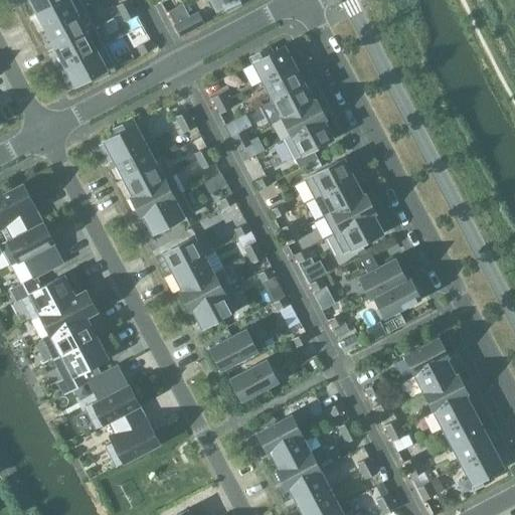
[(29,0),(36,12),(58,0),(29,0)]
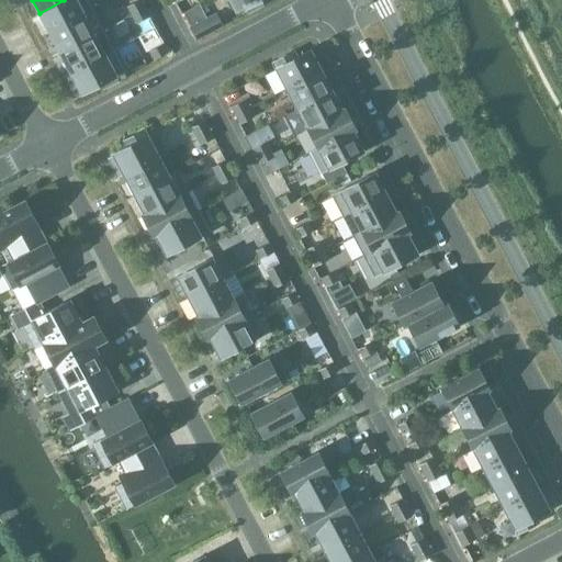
[(64,0),(40,13),(43,20),(42,21),(48,32),(49,33),(85,15),(85,17),(92,12),(86,0),(64,0)]
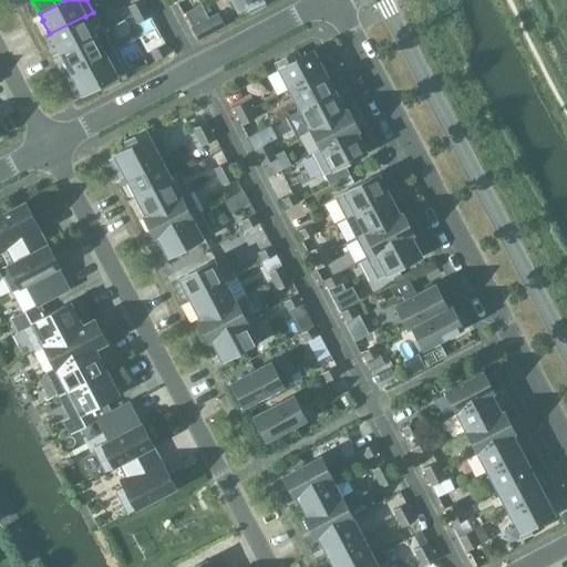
[(133,16),(146,9),(142,0),(141,0),(129,7),(133,16)]
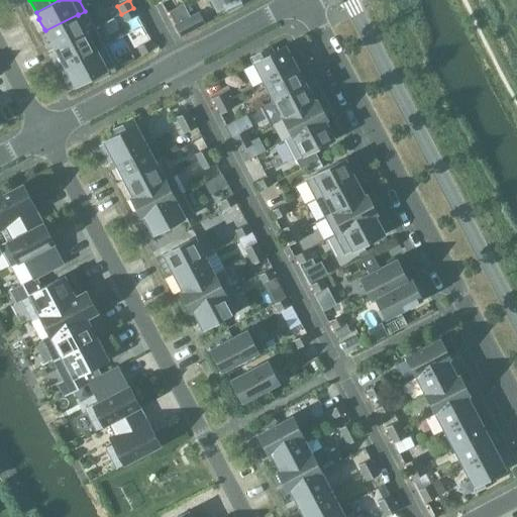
[(211,0),(217,11),(225,7),(228,12),(242,5),(239,0),(211,0)]
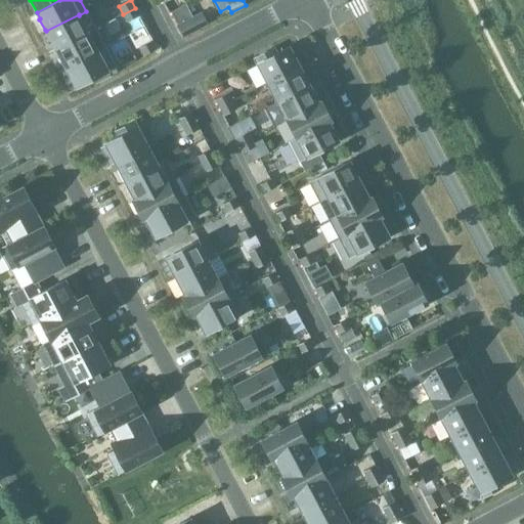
[(135,8),(123,14),(128,23),(139,15),(135,8)]
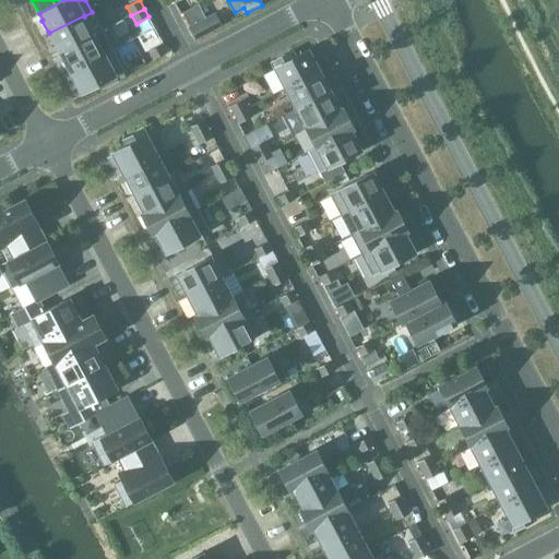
[(197,39),(221,26),(214,14),(190,27),(197,39)]
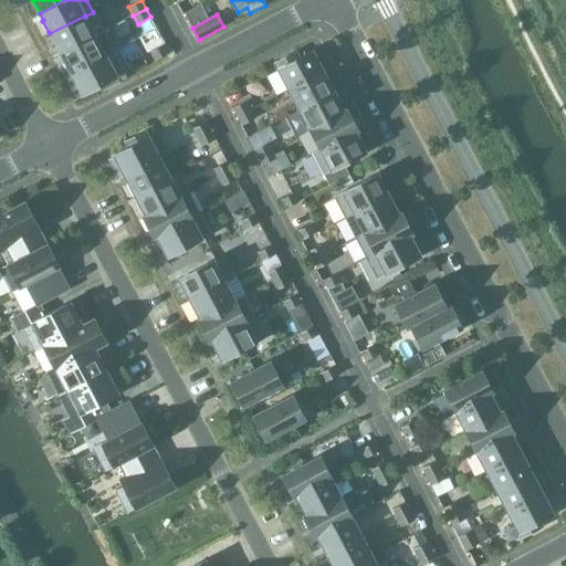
[(95,34),(85,17),(85,16),(50,33),(61,53),(95,35),(95,34)]
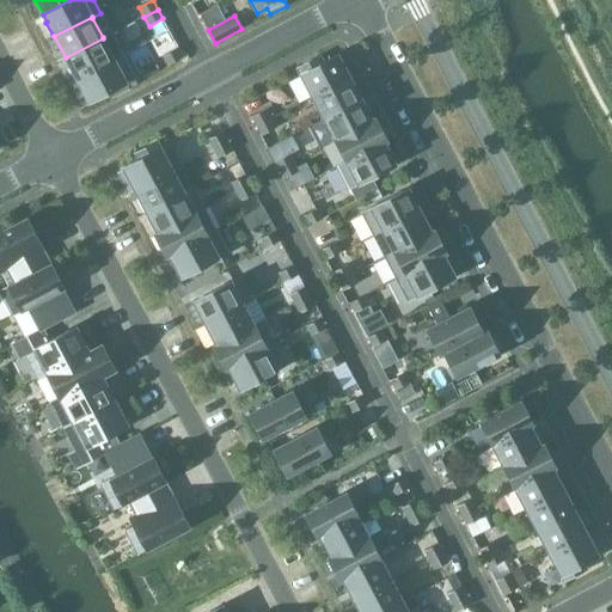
[(103,38),(66,57),(69,65),(68,66),(75,78),(77,79),(123,55),(111,32),(103,37),(103,38)]
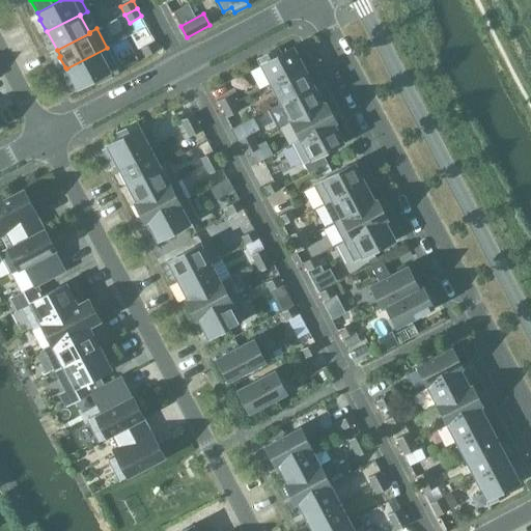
[(154,42),(142,48),(146,57),(159,51),(154,42)]
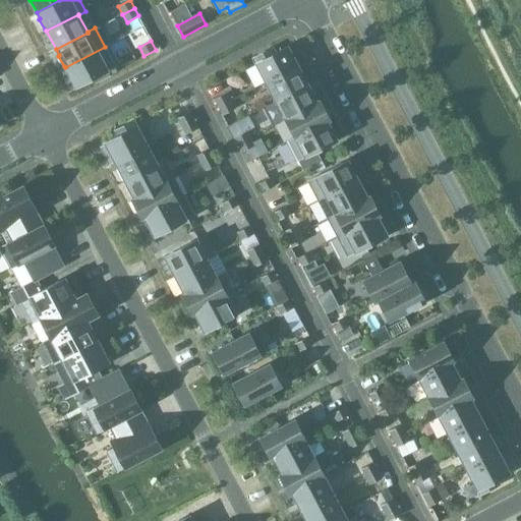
[(105,47),(65,67),(75,87),(93,78),(96,82),(109,75),(107,70),(115,66),(105,47)]
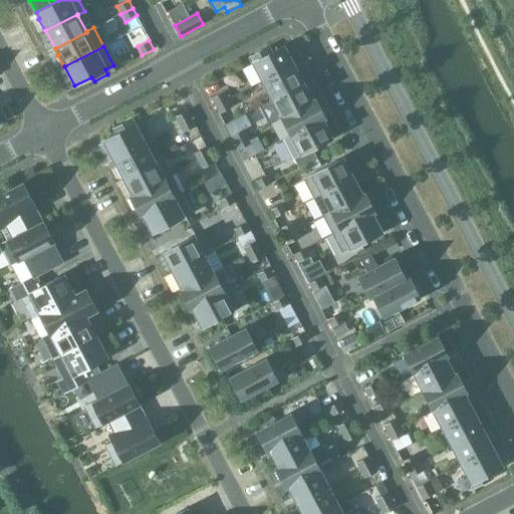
[(263,50),(250,57),(262,81),(294,64),(284,46),(266,55),(263,50)]
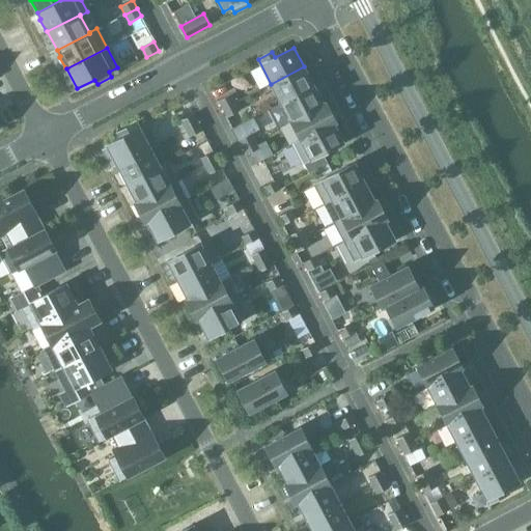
[(307,74),(304,66),(271,84),(281,103),(313,85),(312,84),(313,84),(308,73),(307,74)]
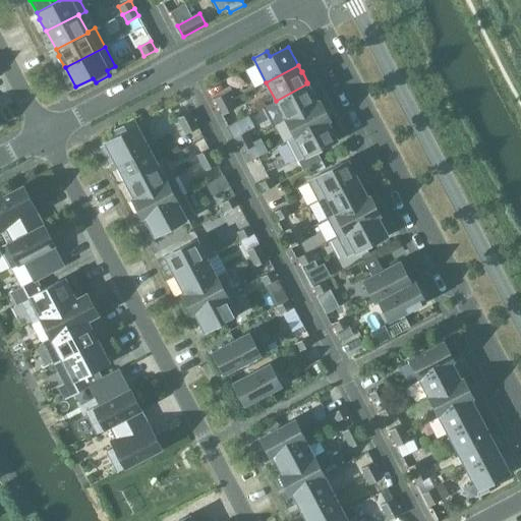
[(285,119),(317,103),(316,102),(307,83),(276,101),(285,119)]
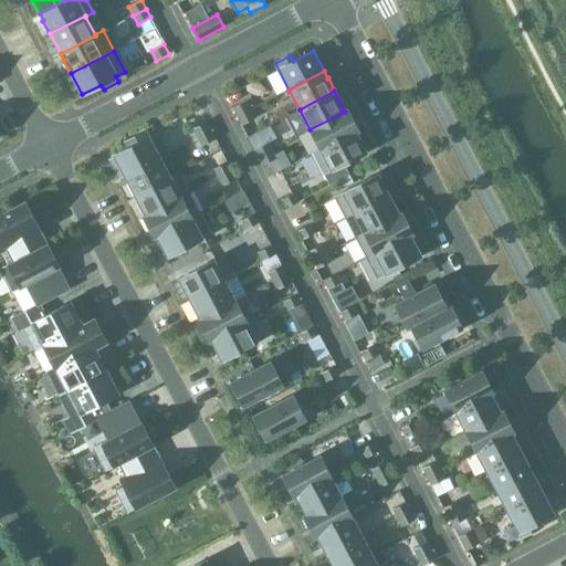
[(238,116),(251,109),(247,101),(233,107),(238,116)]
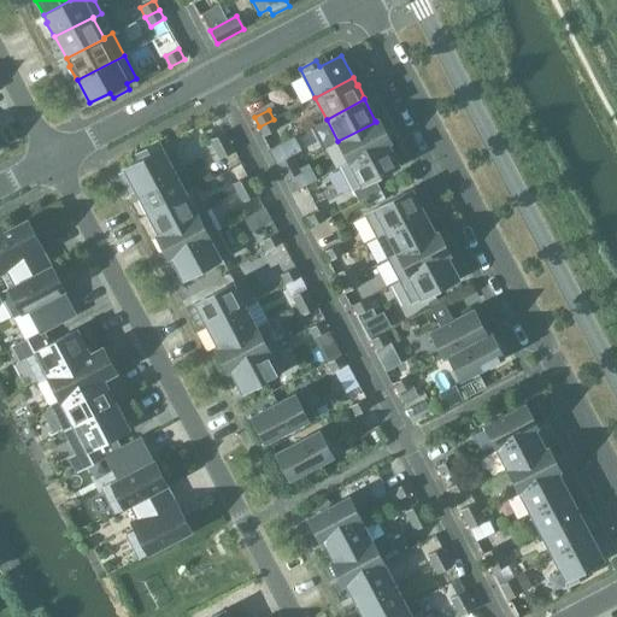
[(274,119),(259,127),(264,136),(278,129),(274,119)]
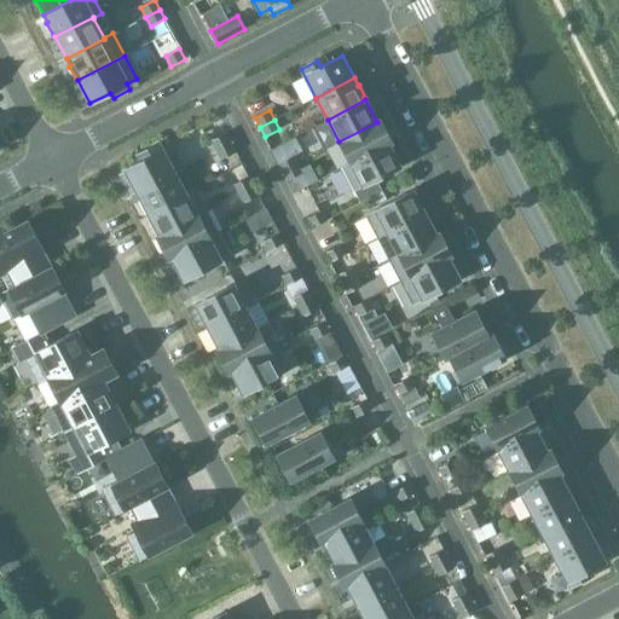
[(339,142),(350,163),(351,163),(388,144),(389,144),(392,143),(387,134),(388,134),(381,121),(380,122),(379,120),(376,121),(377,122),(339,142)]
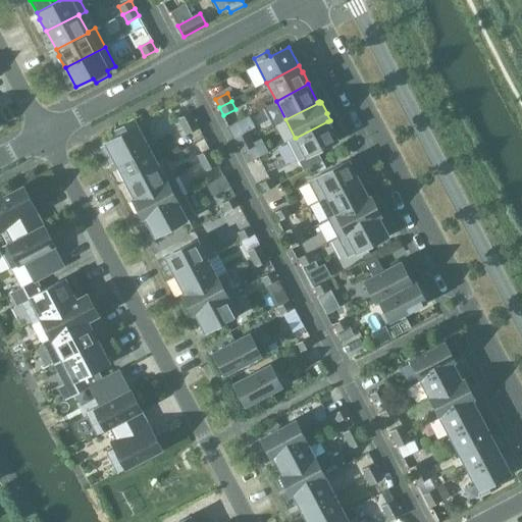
[(183,126),(194,120),(190,112),(177,118),(183,126)]
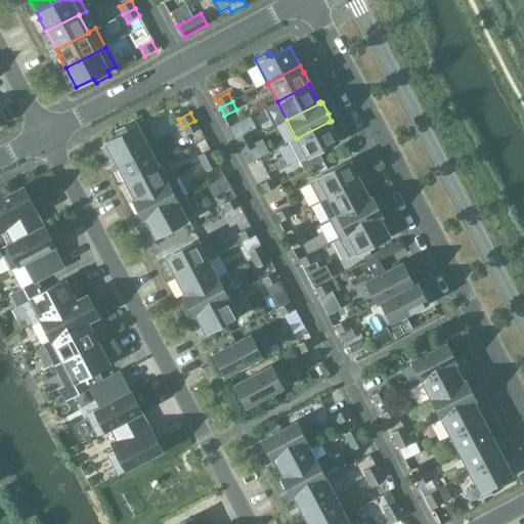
[(194,121),(183,127),(187,135),(200,129),(194,121)]
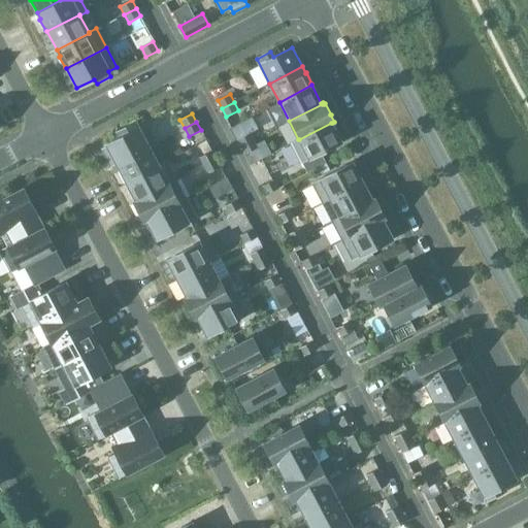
[(117,164),(149,146),(150,147),(157,143),(146,124),(138,128),(136,123),(122,130),(125,135),(106,144),(107,146),(102,150),(110,165),(116,163),(117,164)]
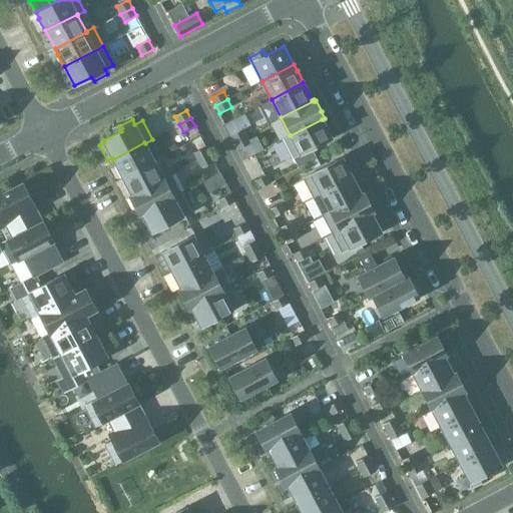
[(323,119),(322,119),(291,135),(290,135),(283,138),(293,158),(332,137),(323,119)]
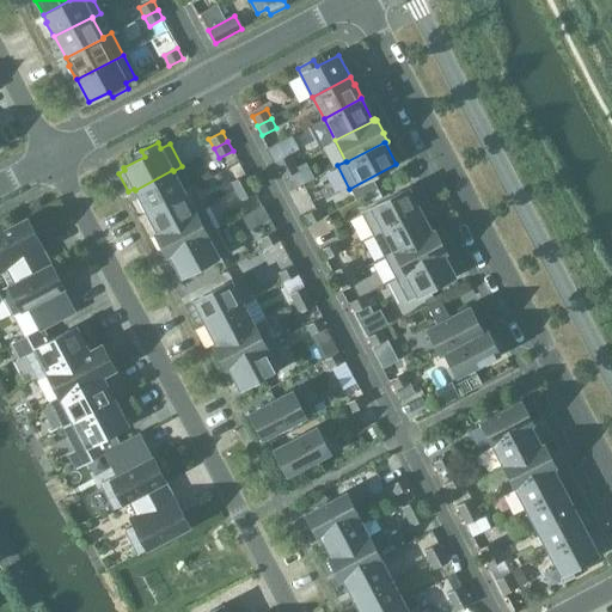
[(275,160),(280,169),(294,161),(289,153),(275,160)]
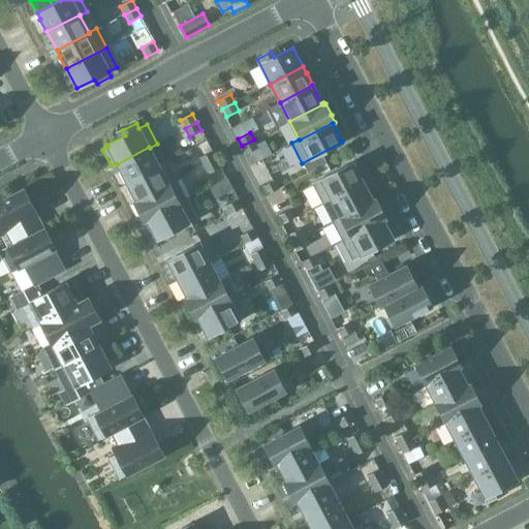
[(254,139),(242,146),(246,154),(258,148),(254,139)]
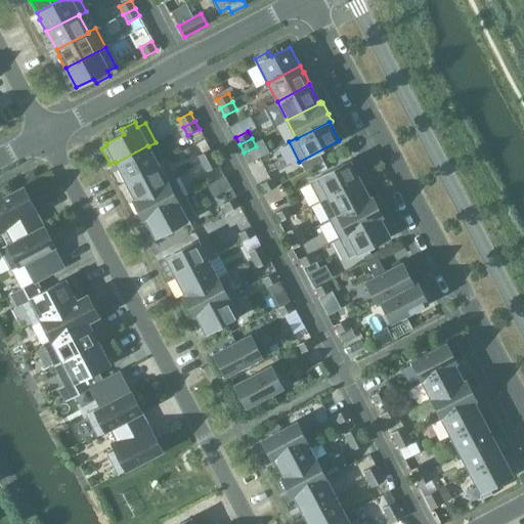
[(157,164),(148,146),(147,145),(116,163),(119,169),(118,169),(124,180),(125,180),(125,181),(158,164),(157,164)]
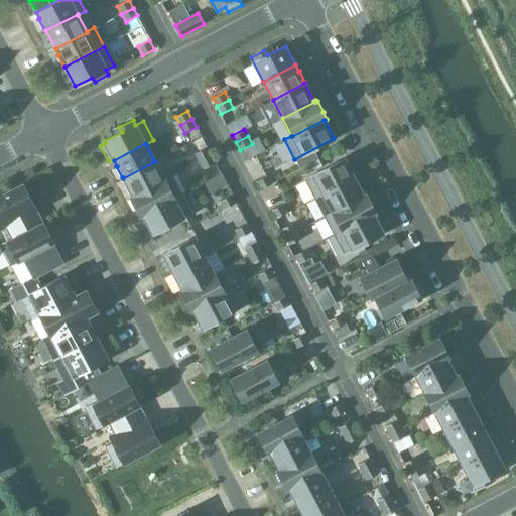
[(200,162),(211,155),(207,147),(195,154),(200,162)]
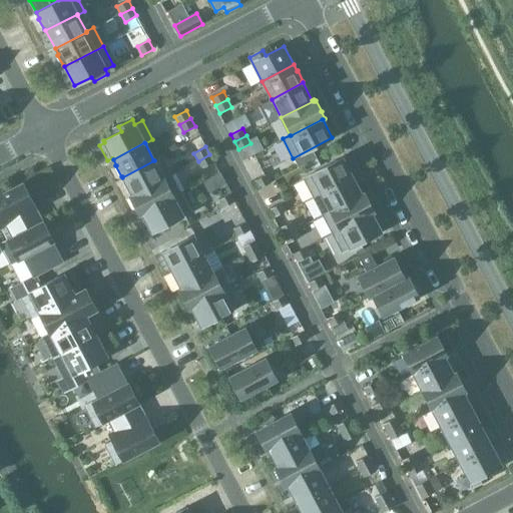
[(209,154),(198,161),(202,168),(214,162),(209,154)]
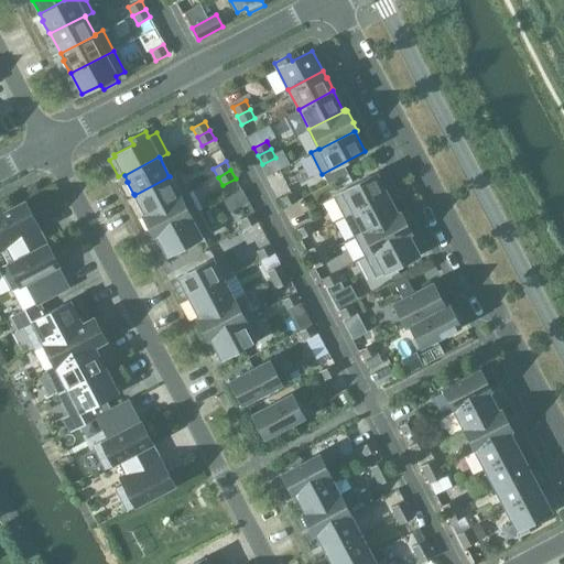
[(144,214),(145,215),(187,193),(176,172),(169,176),(170,176),(134,195),(144,214)]
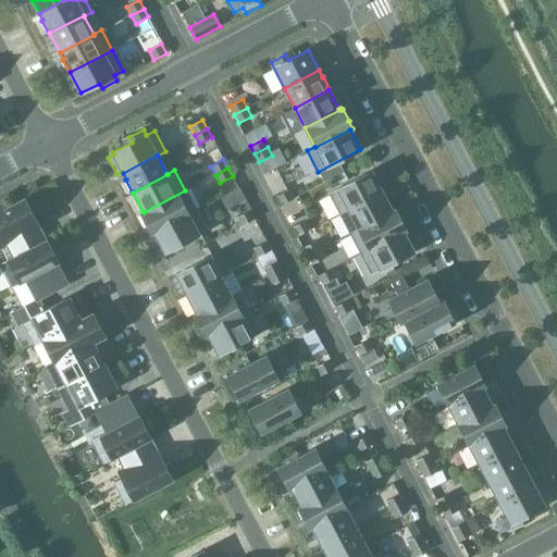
[(330,194),(341,214),(382,192),(379,185),(380,185),(374,173),(373,174),(372,171),(330,194)]
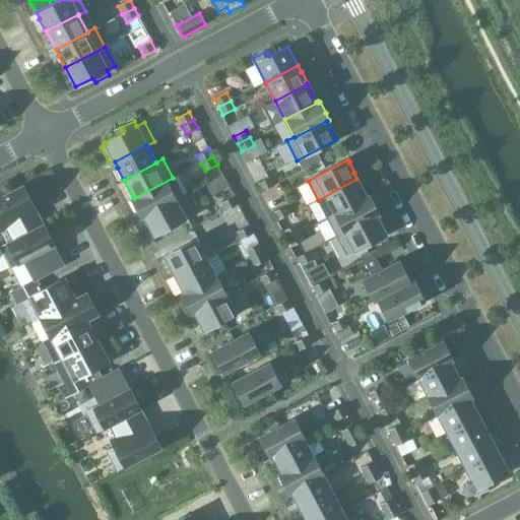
[(270,177),(258,183),(263,192),(274,185),(270,177)]
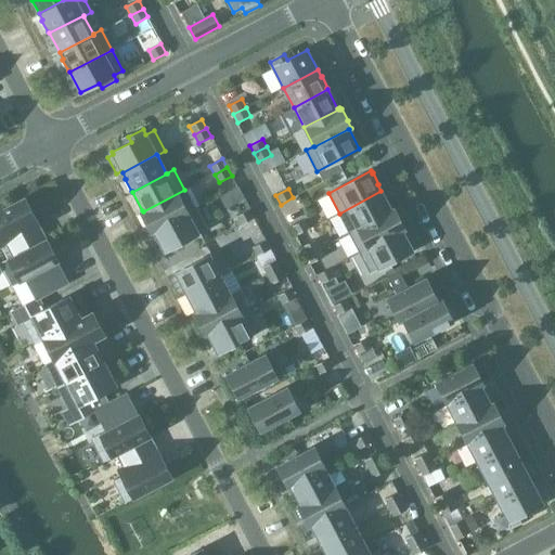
[(152,233),(154,232),(153,231),(195,209),(184,190),(143,211),(142,210),(140,211),(141,214),(140,215),(146,226),(147,226),(152,233)]
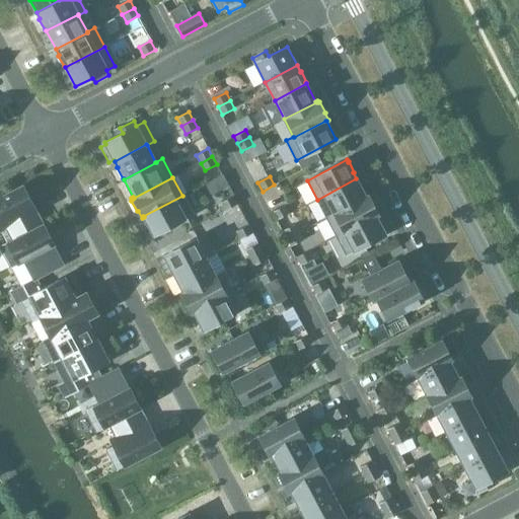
[(326,218),(366,197),(356,178),(317,200),(326,218)]
